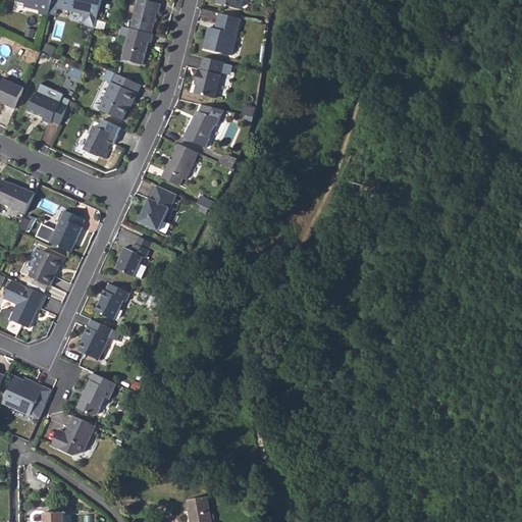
[(16,0),(16,2),(23,3),(24,5),(24,7),(40,10),(39,14),(48,16),(50,6),(51,0),(16,0)]
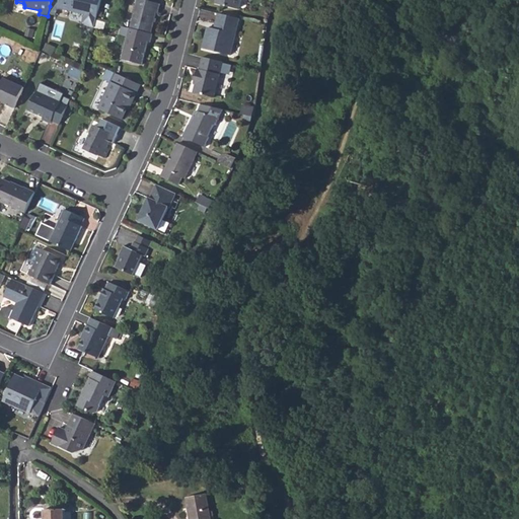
[(93,27),(100,0),(58,0),(57,8),(83,14),(81,24),(93,27)]
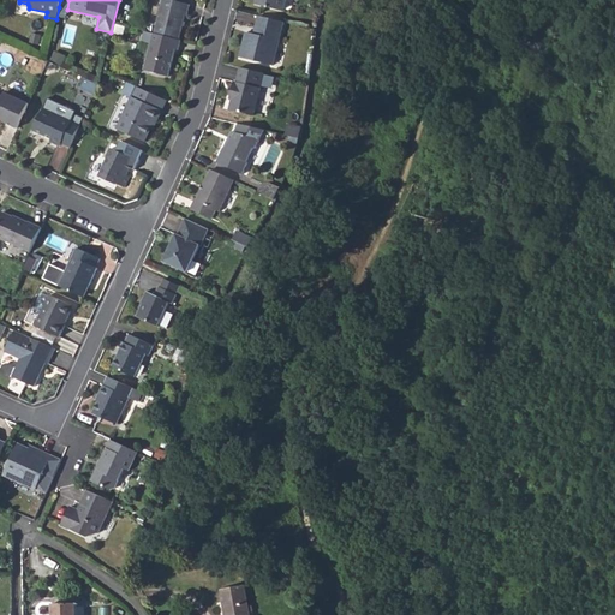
[(163,0),(161,0),(154,35),(178,41),(185,16),(186,15),(189,6),(163,0)]
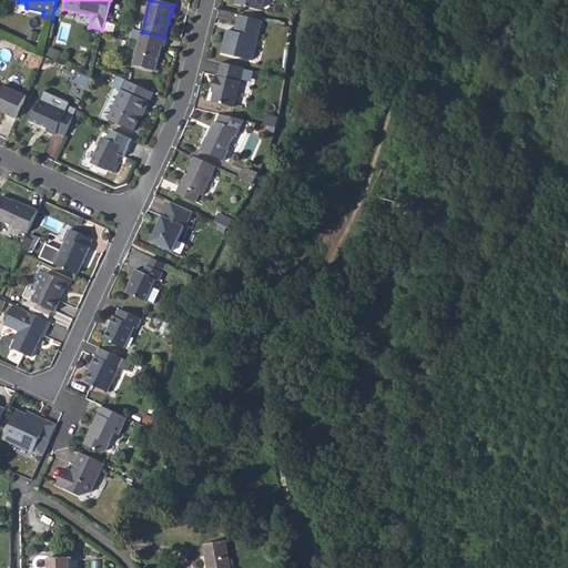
[(236,0),(235,6),(257,11),(262,10),(264,2),(262,0),(236,0)]
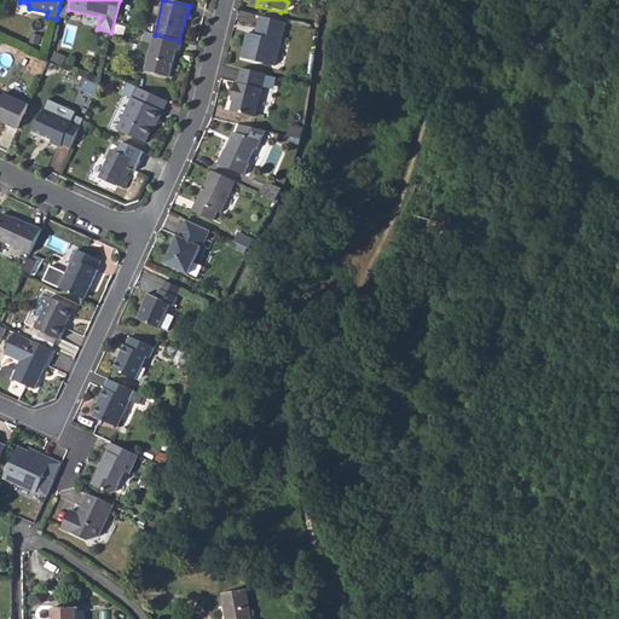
[(259,36),(255,35),(247,33),(242,58),(273,67),(284,22),(260,16),(258,29),(261,29),(259,36)]
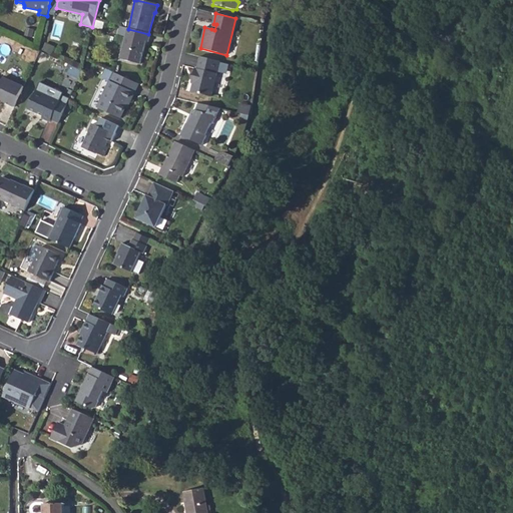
[(117,34),(125,36),(127,29),(119,27),(117,34)]
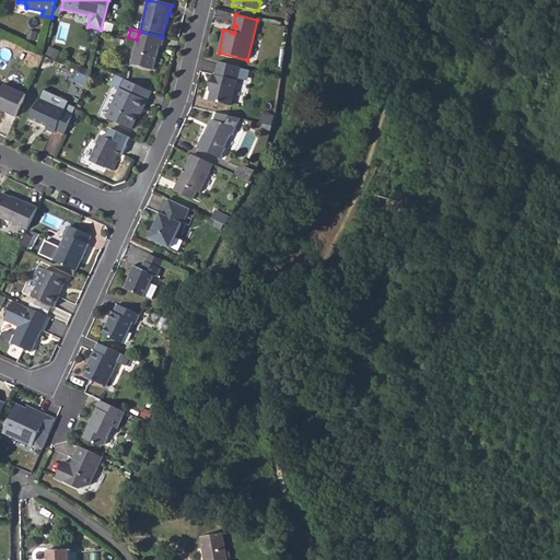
[(137,39),(135,49),(156,56),(159,46),(162,46),(163,37),(162,37),(140,32),(139,32),(137,39)]
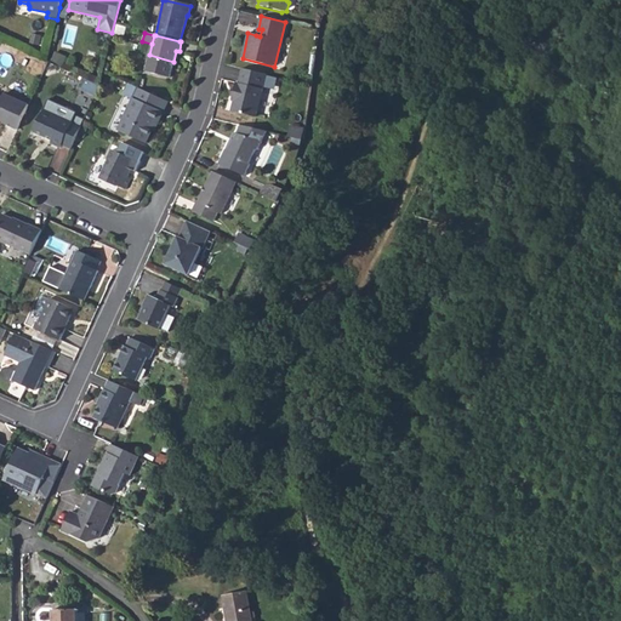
[(174,62),(149,55),(144,72),(170,78),(174,62)]
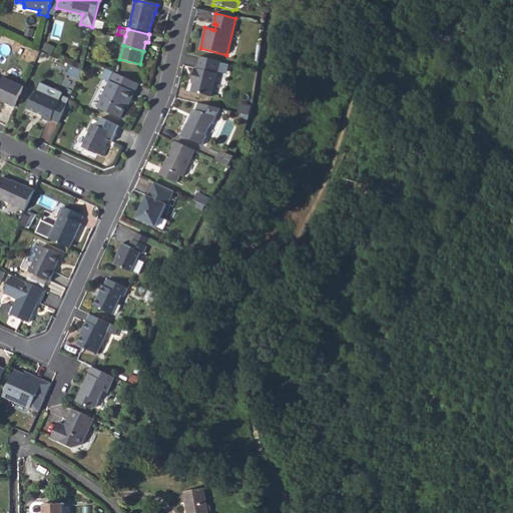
[(194,69),(192,79),(194,80),(192,84),(190,92),(211,96),(217,71),(226,73),(228,63),(199,57),(196,69),(194,69)]
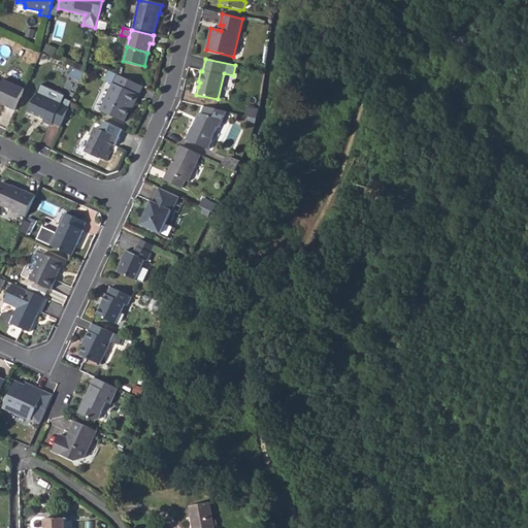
[(80,81),(85,72),(74,68),(71,77),(80,81)]
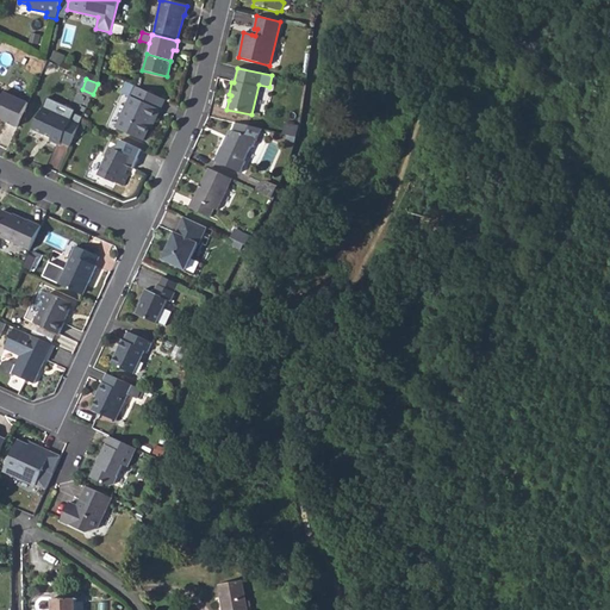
[(163,99),(134,86),(124,81),(119,92),(129,97),(114,128),(143,139),(149,125),(147,125),(149,118),(151,119),(156,109),(159,110),(163,99)]
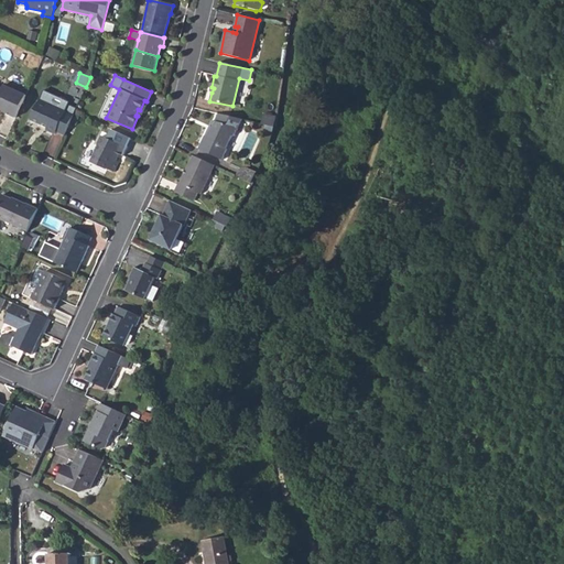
[(68,102),(75,105),(82,85),(74,83),(68,102)]
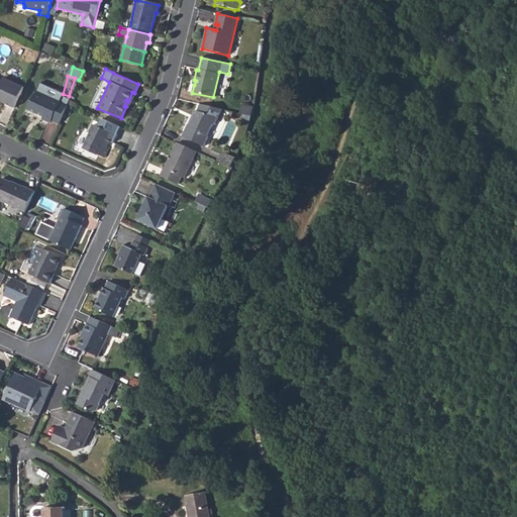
[(0,100),(14,108),(23,87),(4,78),(2,81),(0,80),(0,100)]
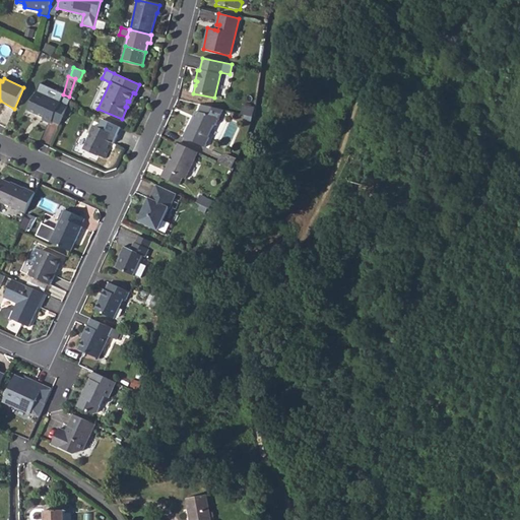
[(52,121),(59,124),(67,105),(37,90),(27,110),(44,117),(43,120),(50,123),(52,121)]
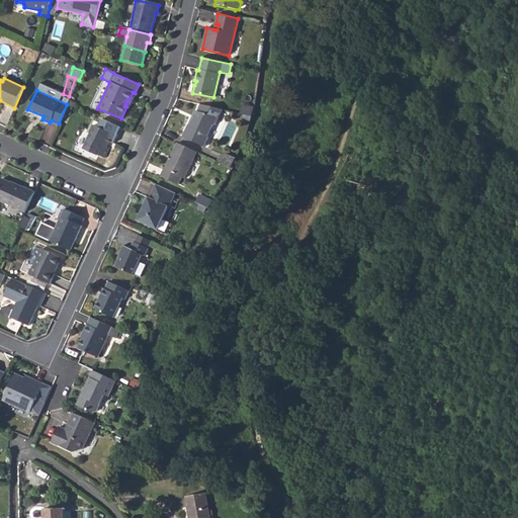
[(124,106),(126,106),(128,107),(135,93),(133,92),(128,101),(126,100),(124,106)]
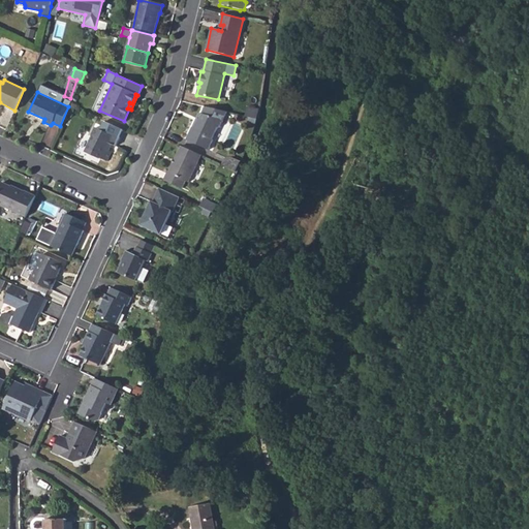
[(196,123),(194,122),(192,129),(190,128),(185,139),(208,150),(212,141),(211,139),(216,128),(219,127),(226,113),(201,106),(199,114),(200,115),(198,119),(196,123)]
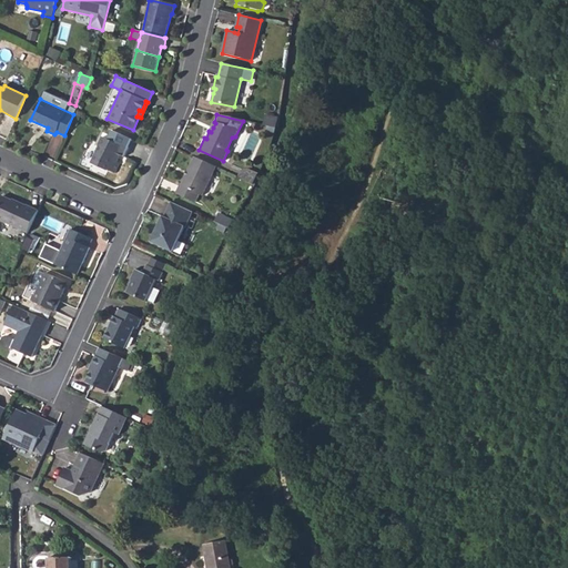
[(264,117),(262,125),(273,128),(274,120),(264,117)]
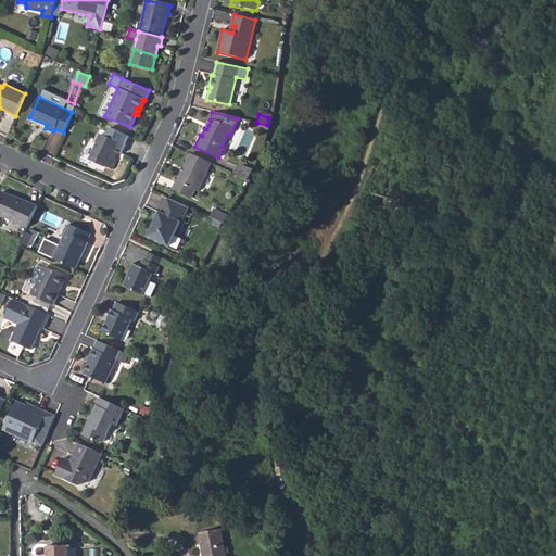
[(97,142),(90,159),(105,165),(106,165),(113,167),(117,159),(115,158),(117,151),(122,152),(128,136),(109,127),(104,135),(100,133),(96,141),(97,142)]
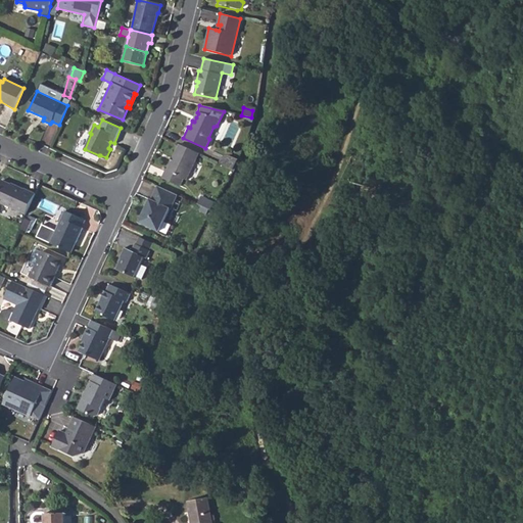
[(199,154),(179,144),(167,172),(165,171),(162,179),(181,187),(184,180),(187,181),(199,154)]
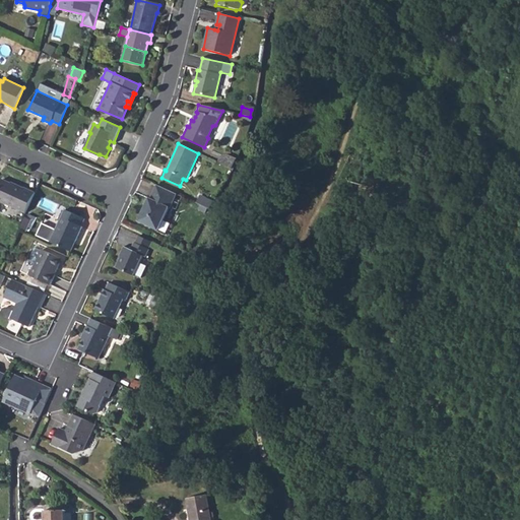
[(218,163),(231,168),(235,159),(221,154),(218,163)]
